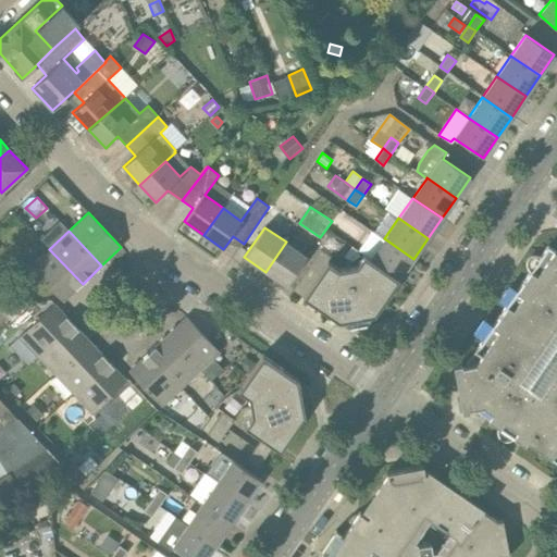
[(370,258),(400,279),(413,259),(384,238),(370,258)]
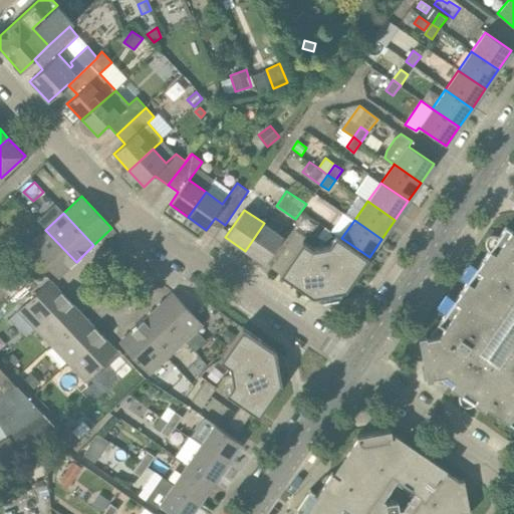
[(264,223),(245,251),(264,264),(283,237),(264,223)]
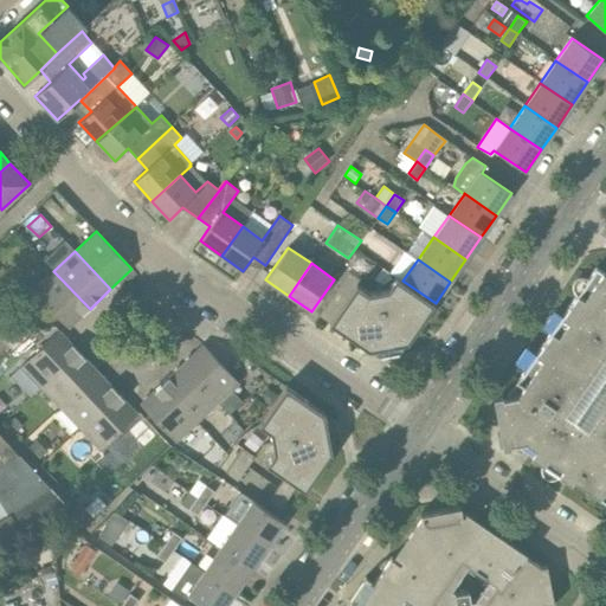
[(530,457),(542,465),(541,466),(541,469),(540,471),(541,472),(541,475),(542,476),(543,478),(545,479),(547,481),(548,481),(550,481),(553,481),(554,481),(556,479),(558,478),(559,477),(571,484),(573,481),(605,503),(605,502),(605,275),(595,268),(588,279),(586,278),(585,277),(582,277),(580,277),(579,278),(577,279),(575,281),(574,282),(573,283),(572,285),(572,288),(572,289),(573,291),(573,294),(575,295),(577,296),(562,316),(560,315),(559,315),(556,315),(554,315),(553,315),(550,316),(549,317),(548,318),(547,320),(547,321),(546,323),(546,324),(546,327),(547,328),(547,329),(548,330),(549,331),(550,334),(536,354),(534,353),(533,352),(530,352),(528,352),(527,353),(524,354),(523,355),(522,356),(521,359),(521,360),(520,362),(521,365),(521,366),(522,368),(523,369),(524,371),(517,382),(507,399),(495,400),(503,447),(515,445),(522,450),(530,457)]
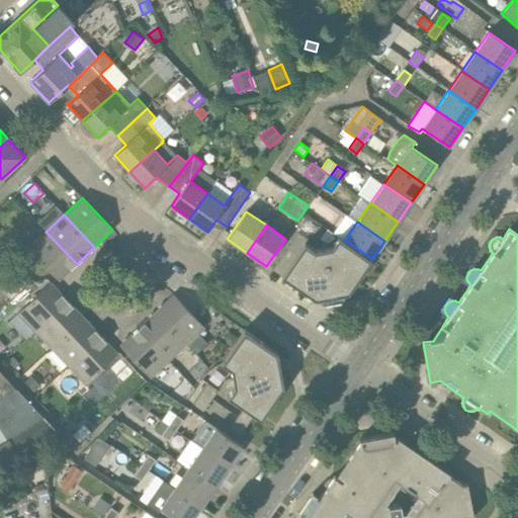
[(77,264),(46,232),(28,249),(59,281),(77,264)]
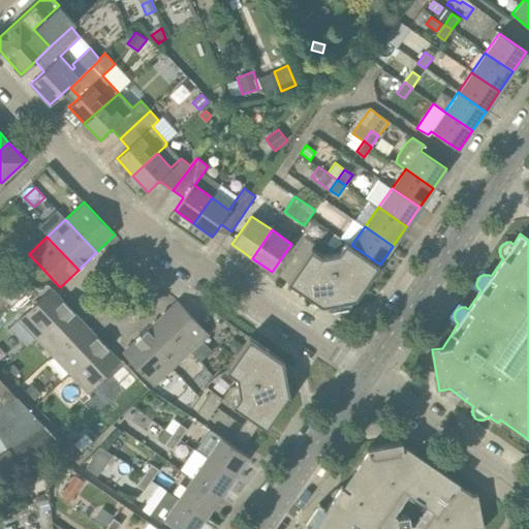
[(309,251),(311,248),(314,244),(304,237),(299,245),(309,251)]
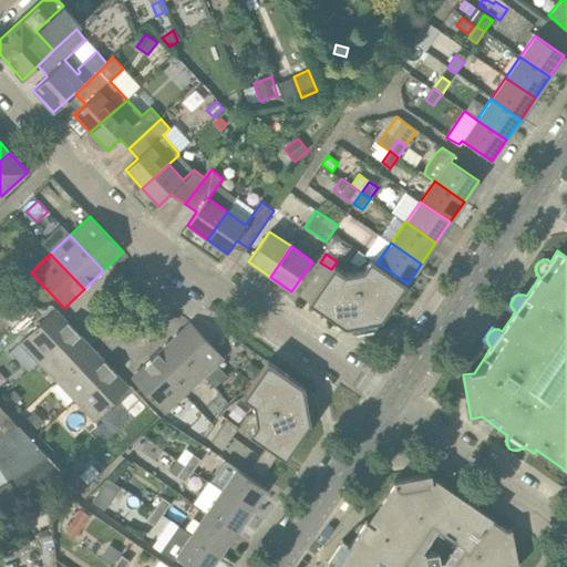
[(333,266),(331,269),(326,278),(319,286),(313,295),(308,302),(344,328),(354,326),(357,337),(373,333),(371,323),(381,321),(408,284),(377,263),(371,259),(363,270),(344,274),(333,266)]
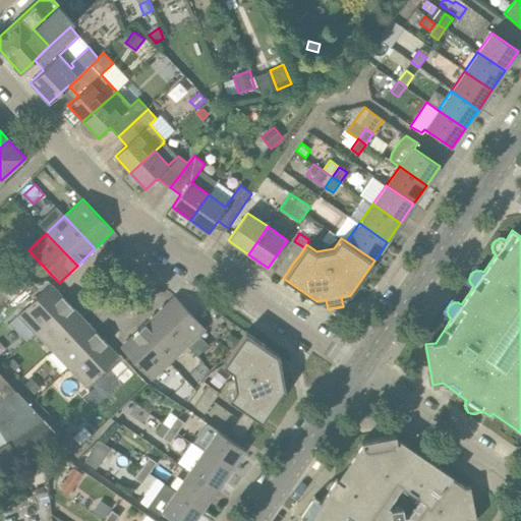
[(299,255),(304,247),(294,241),(289,248),(299,255)]
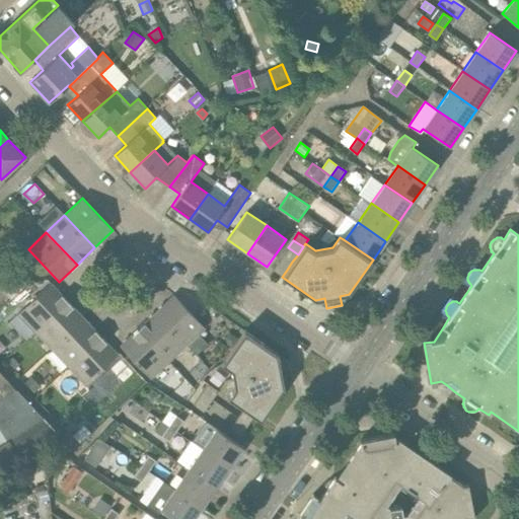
[(292,262),(298,254),(288,247),(283,255),(292,262)]
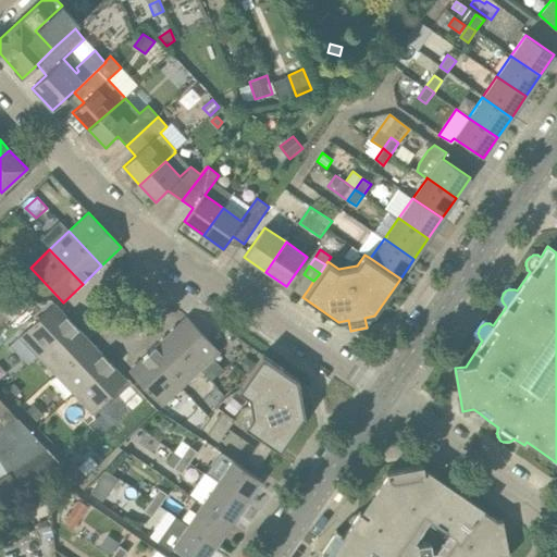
[(308,289),(313,281),(304,274),(298,282),(308,289)]
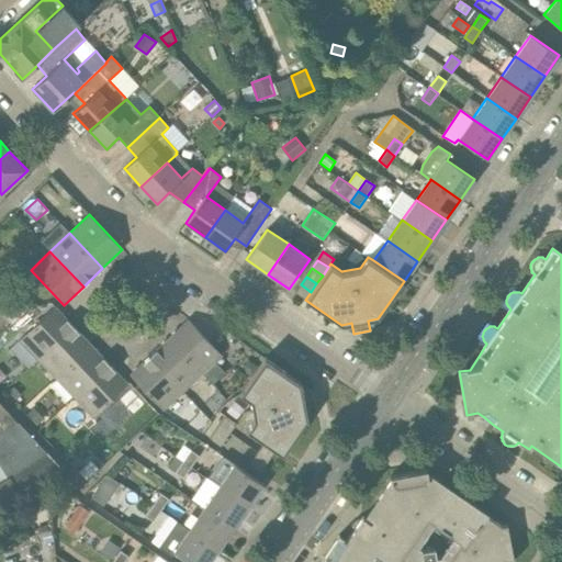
[(0,287),(0,302),(12,291),(4,282),(0,287)]
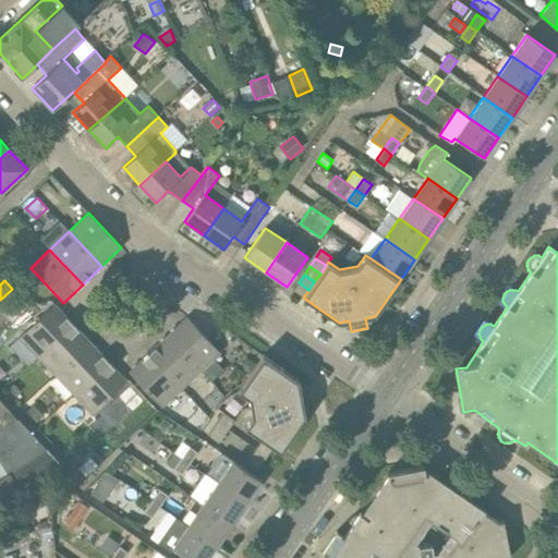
[(303,298),(308,290),(299,282),(292,291),(303,298)]
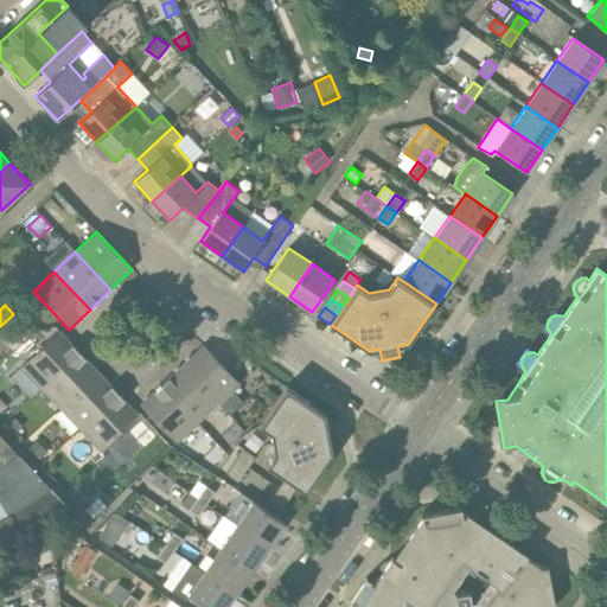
[(0,326),(0,337),(4,342),(23,324),(13,314),(0,326)]
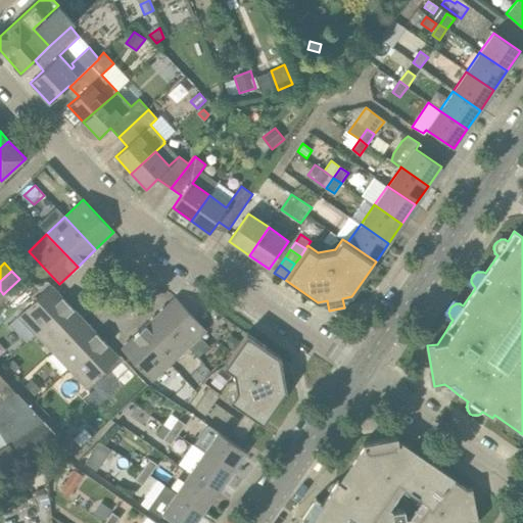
[(19,279),(3,294),(11,301),(27,286),(19,279)]
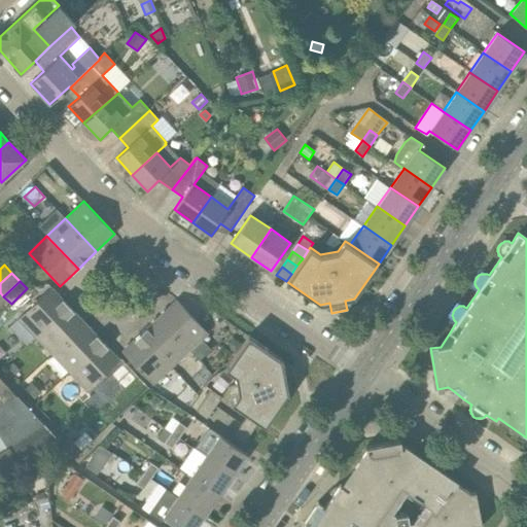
[(18,319),(35,337),(68,306),(50,287),(18,319)]
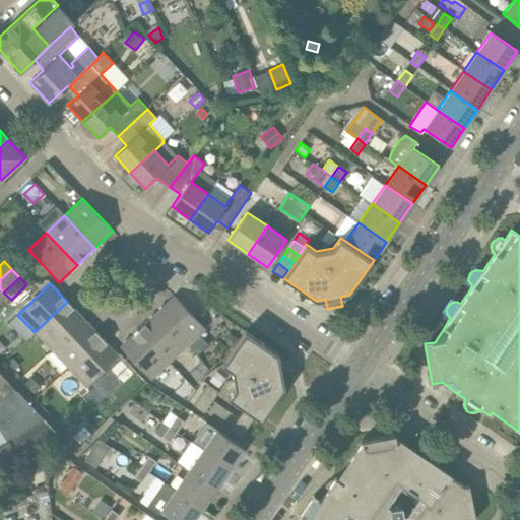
[(156,313),(187,346),(205,329),(175,297),(156,313)]
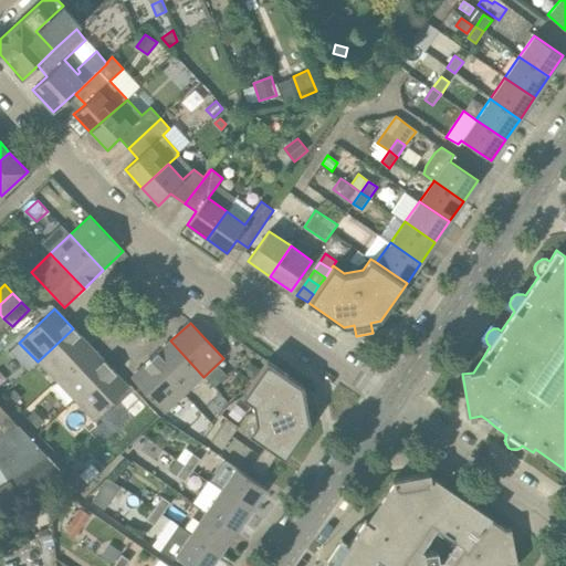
[(38,362),(56,381),(92,348),(73,328),(38,362)]
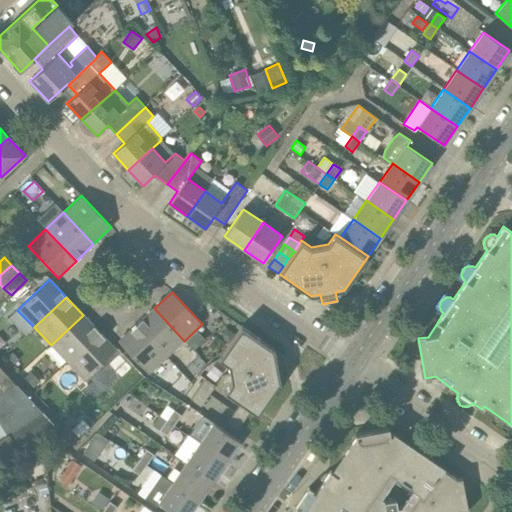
[(166,357),(184,341),(154,308),(136,325),(166,357)]
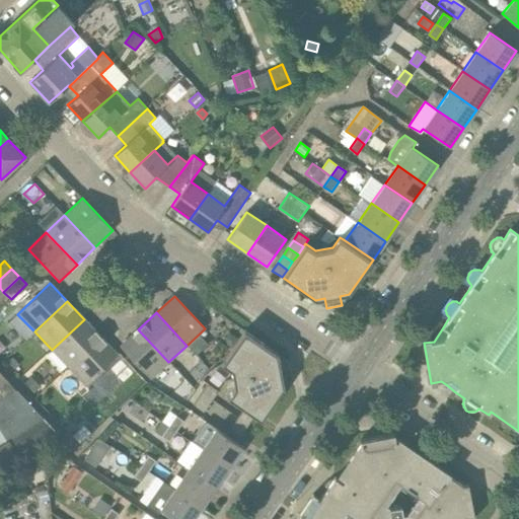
[(52,350),(68,368),(100,337),(84,319),(52,350)]
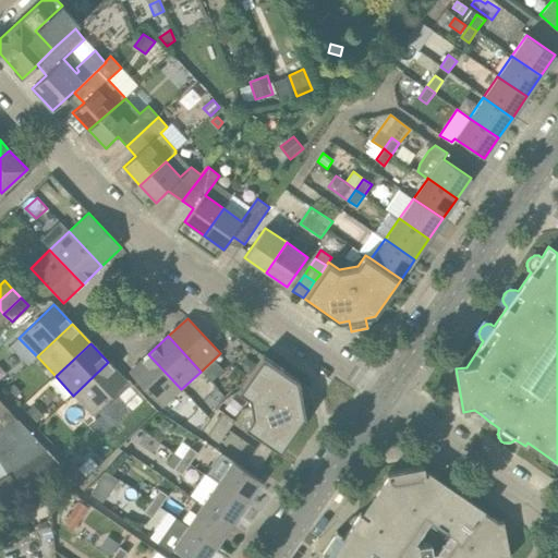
[(161,408),(181,389),(148,354),(129,373),(161,408)]
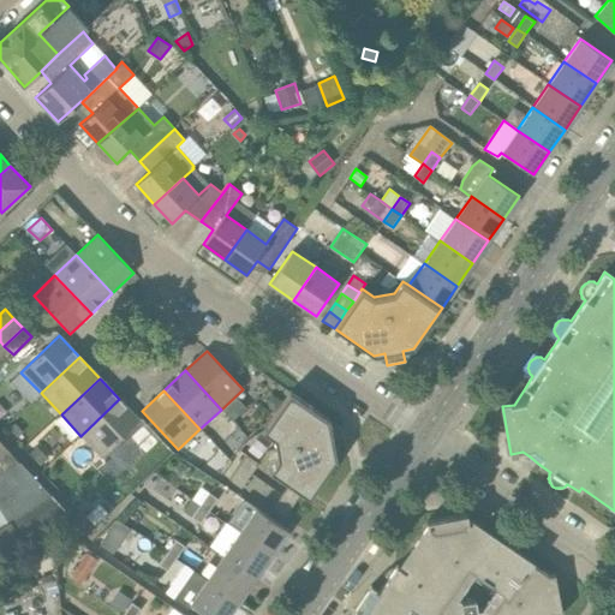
[(270,472),(288,485),(302,494),(310,500),(336,460),(335,449),(346,447),(342,429),(332,430),(329,419),(290,392),(282,402),(275,413),(263,431),(274,440),(279,460),(270,472)]
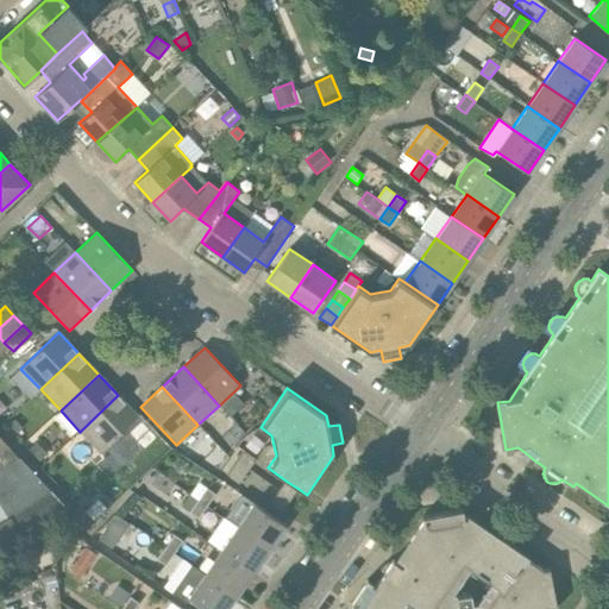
[(265,406),(272,409),(280,399),(270,391),(265,397),(265,406)]
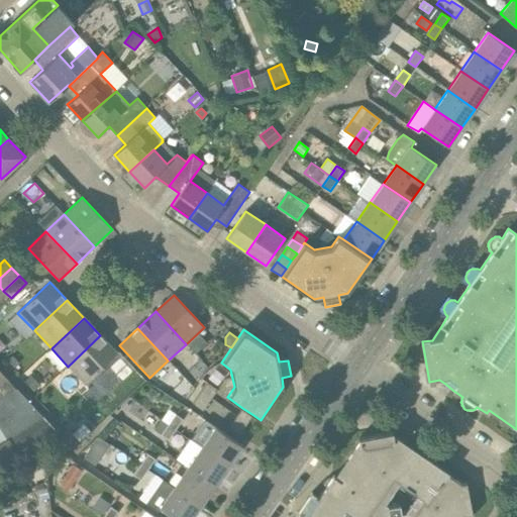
[(100,335),(68,367),(85,384),(117,353),(100,335)]
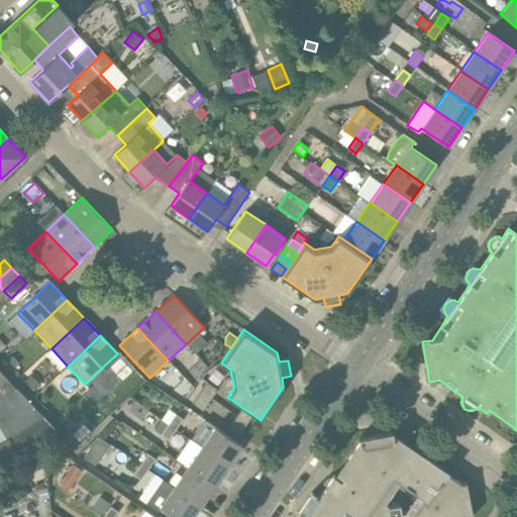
[(20,363),(13,355),(7,360),(14,368),(20,363)]
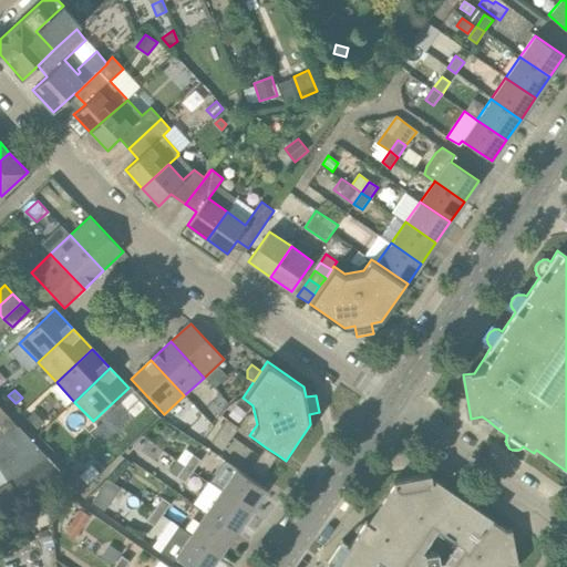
[(0,437),(19,425),(0,404),(0,437)]
